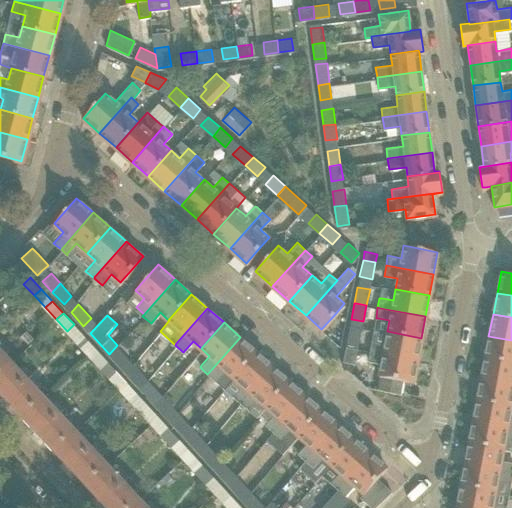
[(77,342),(84,336),(74,324),(67,331),(77,342)]
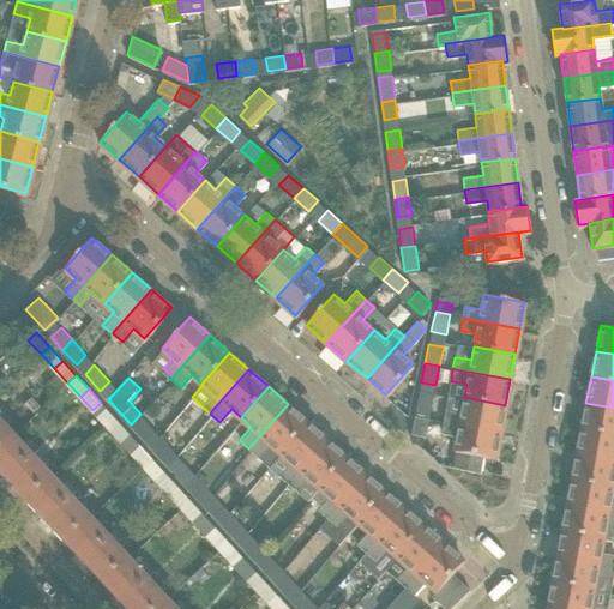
[(419,396),(415,415),(416,415),(428,417),(432,398),(419,396)]
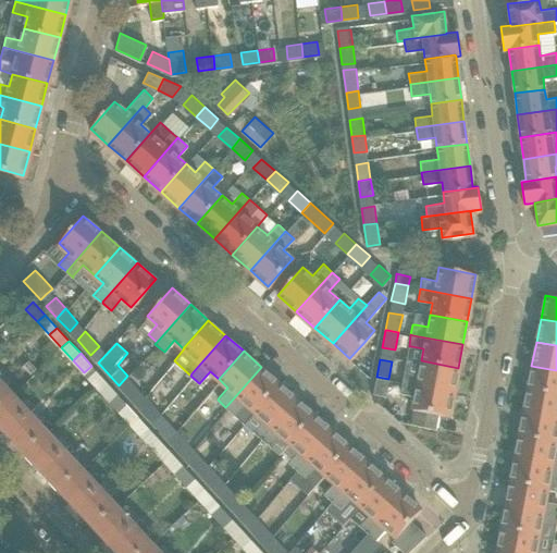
[(404,371),(403,381),(405,382),(454,391),(458,368),(421,360),(419,373),(408,371),(407,371),(404,371)]
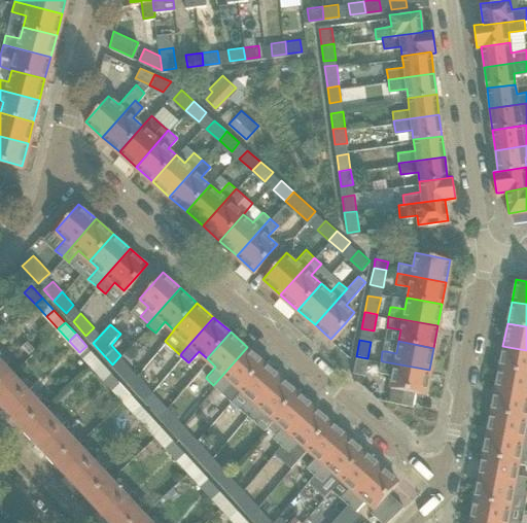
[(91,364),(98,357),(86,346),(79,352),(91,364)]
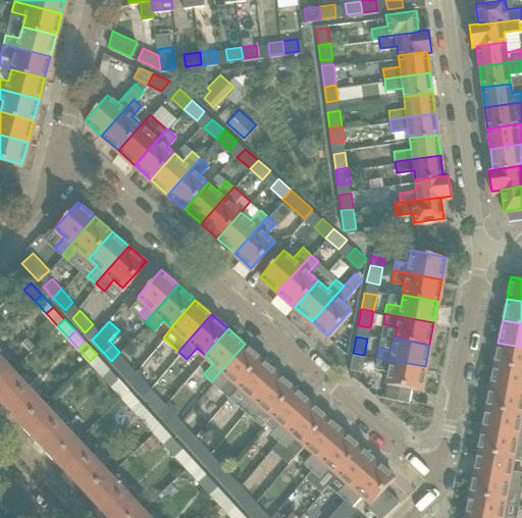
[(521,347),(498,343),(493,364),(521,369),(521,347)]
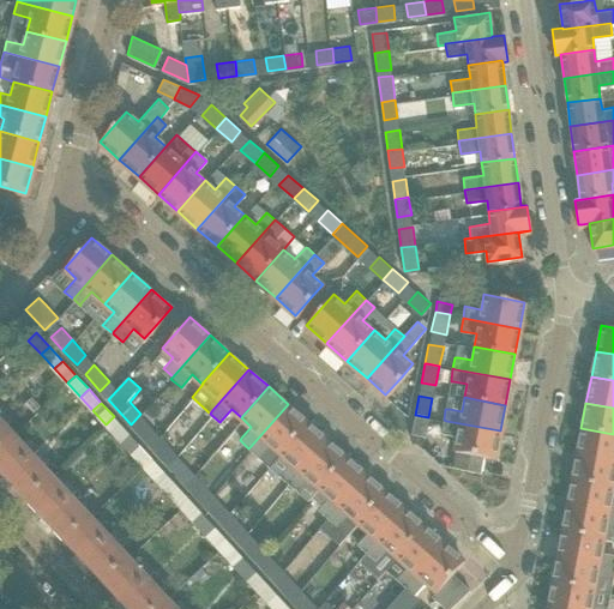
[(251,446),(248,448),(269,465),(270,463),(280,452),(307,421),(288,404),(251,446)]
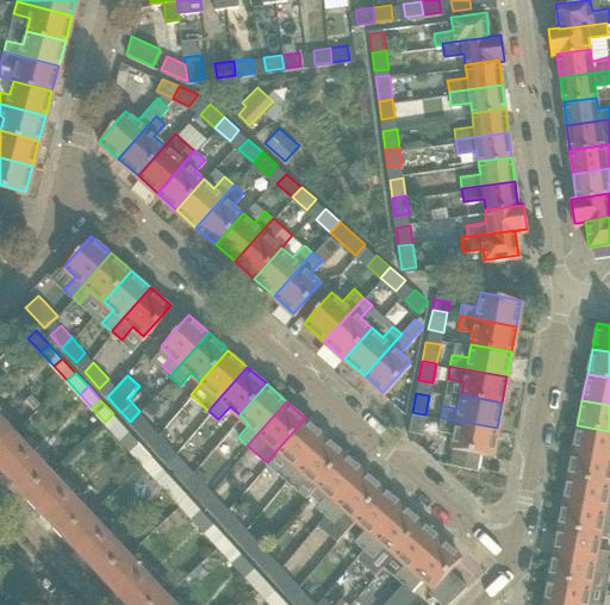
[(409,429),(409,430),(422,432),(425,415),(414,412),(412,412),(409,429)]
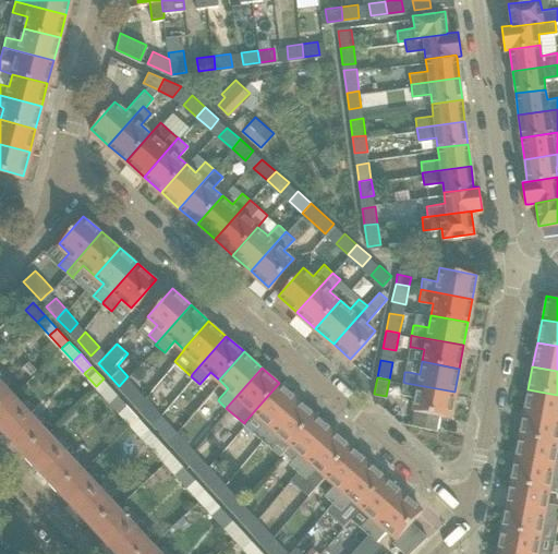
[(107,398),(114,392),(104,378),(96,386),(107,398)]
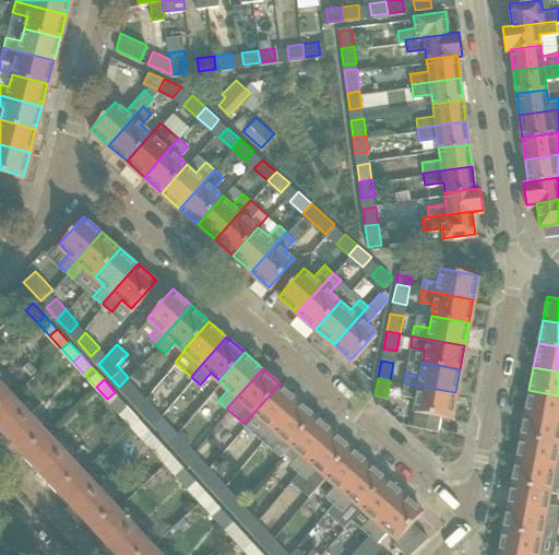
[(132,381),(123,391),(134,404),(144,394),(132,381)]
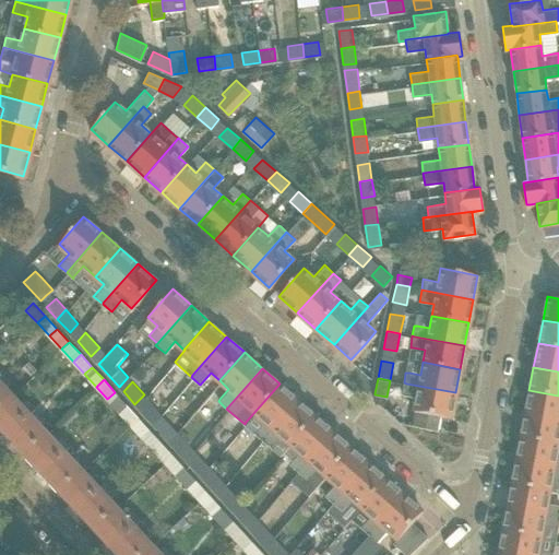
[(0,405),(12,396),(0,382),(0,405)]
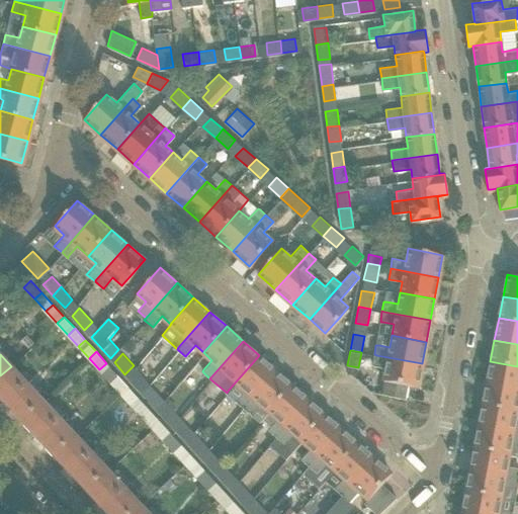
[(374,354),(372,364),(374,365),(385,367),(383,379),(384,379),(385,380),(391,381),(408,384),(409,384),(418,387),(422,363),(376,355),(374,354)]
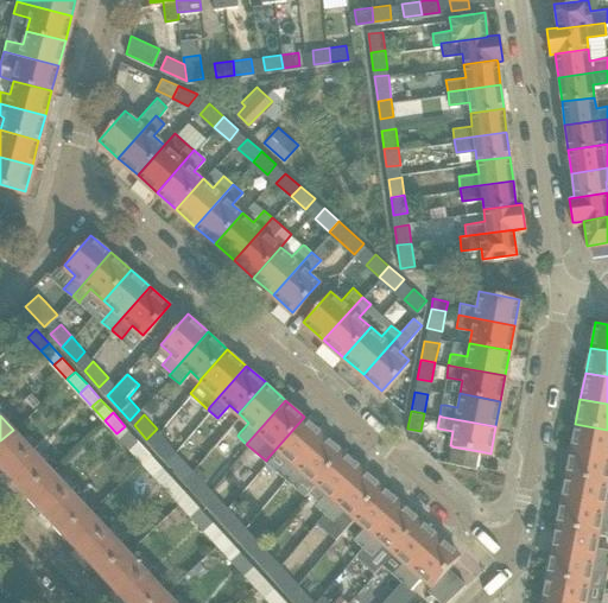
[(278,468),(276,470),(285,477),(286,476),(323,435),(304,417),(277,448),(287,457),(278,468)]
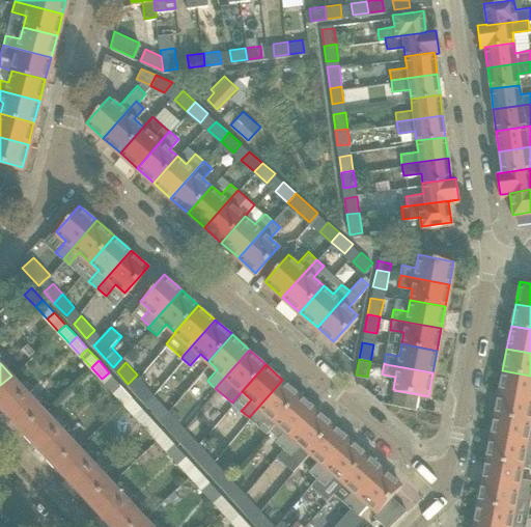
[(530,376),(502,370),(498,392),(530,398),(530,376)]
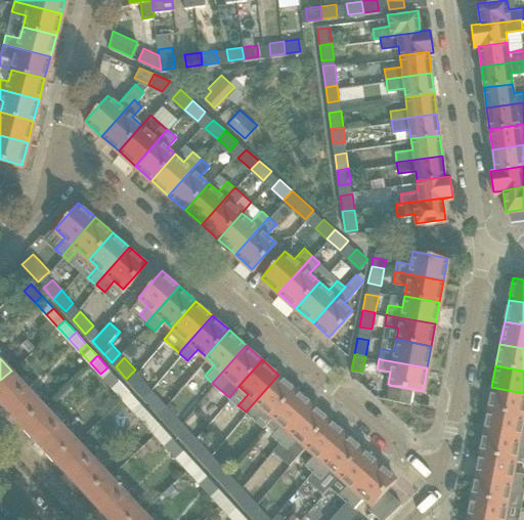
[(112,386),(119,379),(107,367),(100,374),(112,386)]
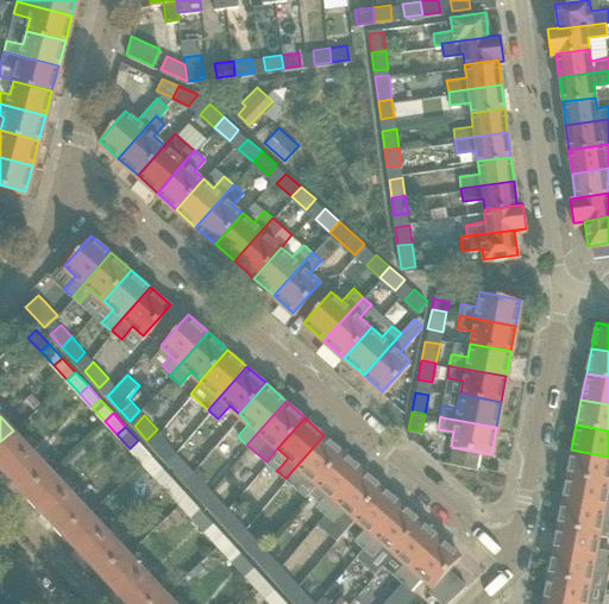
[(157,429),(146,440),(161,454),(170,444),(161,434),(159,432),(157,429)]
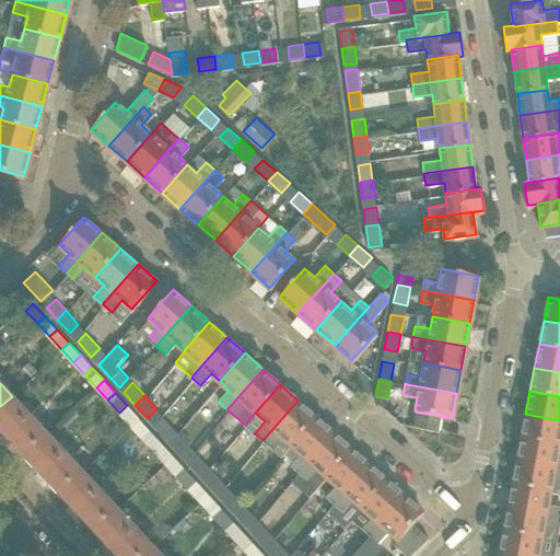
[(23,455),(47,433),(12,396),(0,406),(0,439),(6,444),(9,441),(23,455)]
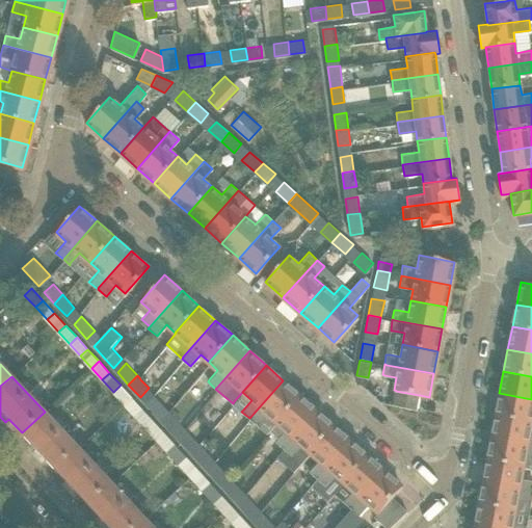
[(250,417),(249,418),(257,425),(259,423),(267,414),(276,422),(300,395),(283,380),(250,417)]
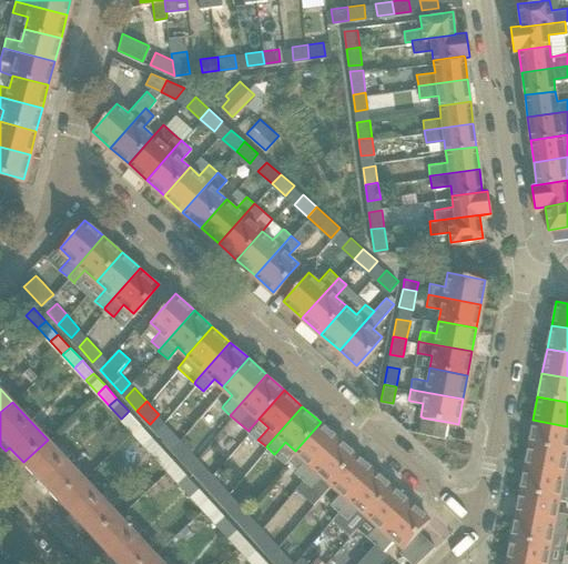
[(133,431),(141,424),(129,411),(121,419),(133,431)]
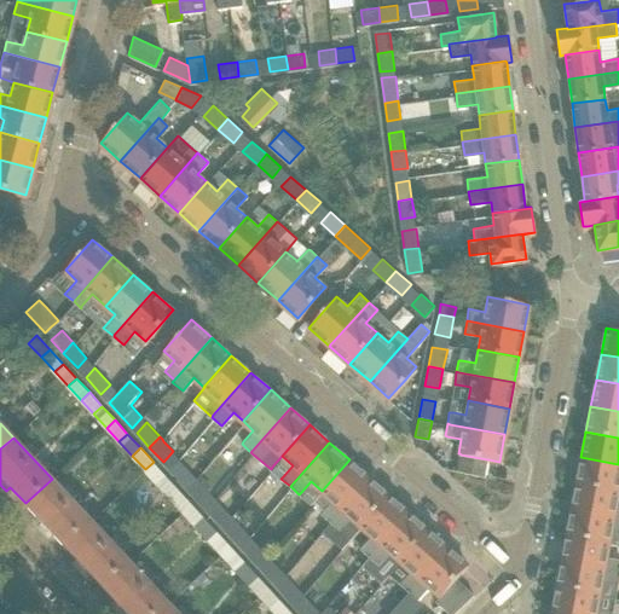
[(460,453),(456,470),(485,476),(489,459),(487,459),(467,456),(461,455),(460,453)]
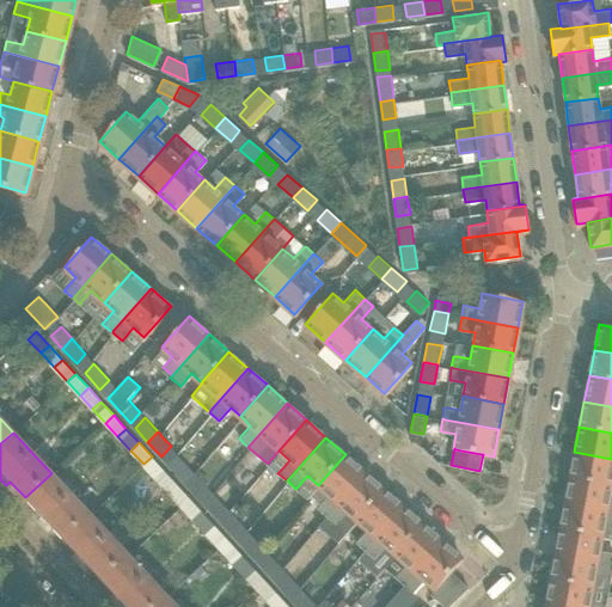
[(611,459),(574,452),(569,478),(610,485),(611,474),(611,459)]
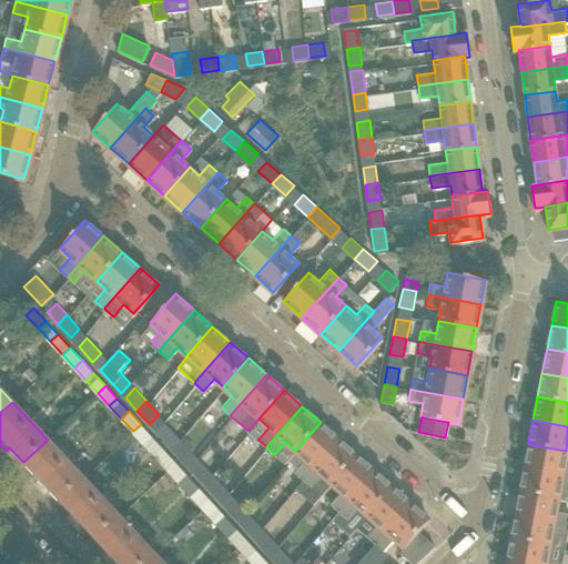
[(295,470),(294,472),(302,479),(304,477),(338,437),(321,422),(295,451),(304,460),(295,470)]
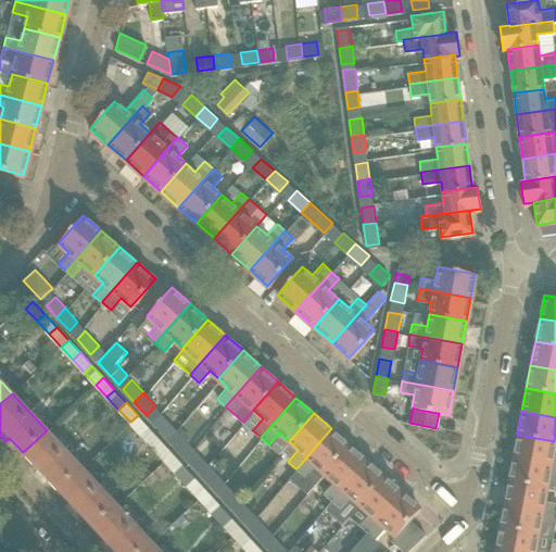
[(163,414),(154,424),(166,437),(175,427),(163,414)]
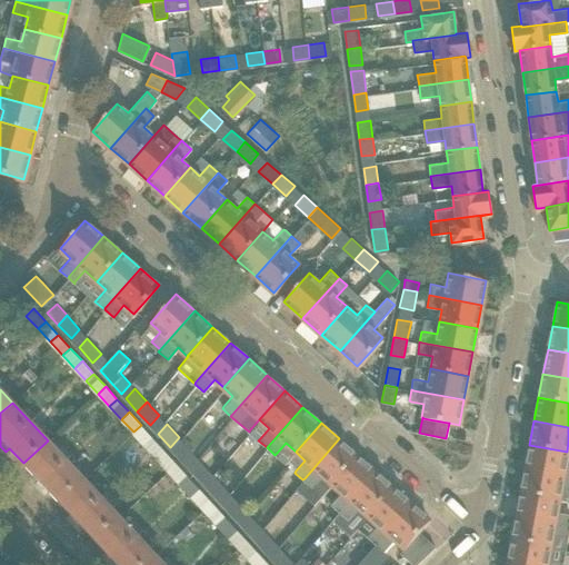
[(145,445),(152,438),(141,425),(133,432),(145,445)]
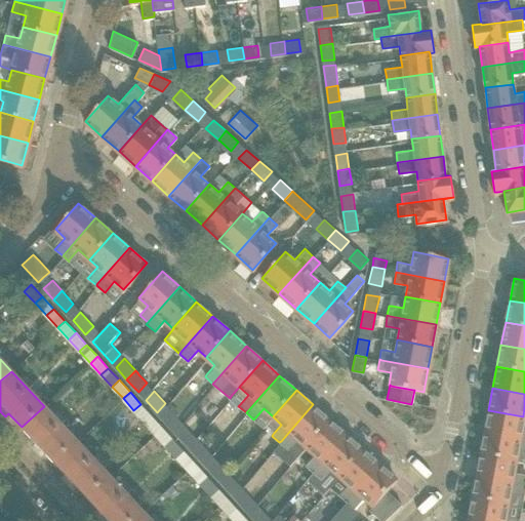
[(165,403),(157,412),(168,426),(177,415),(165,403)]
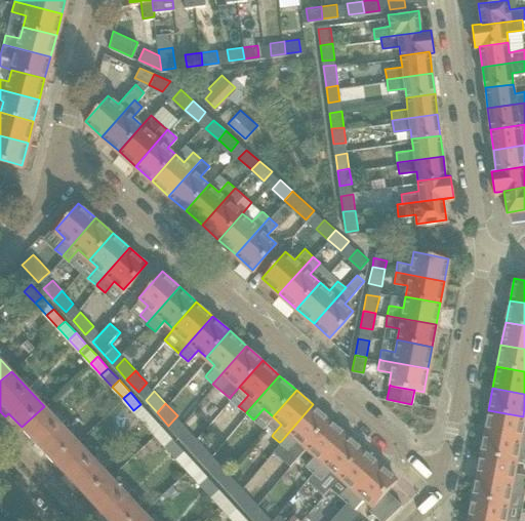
[(145,422),(152,415),(140,404),(133,410),(145,422)]
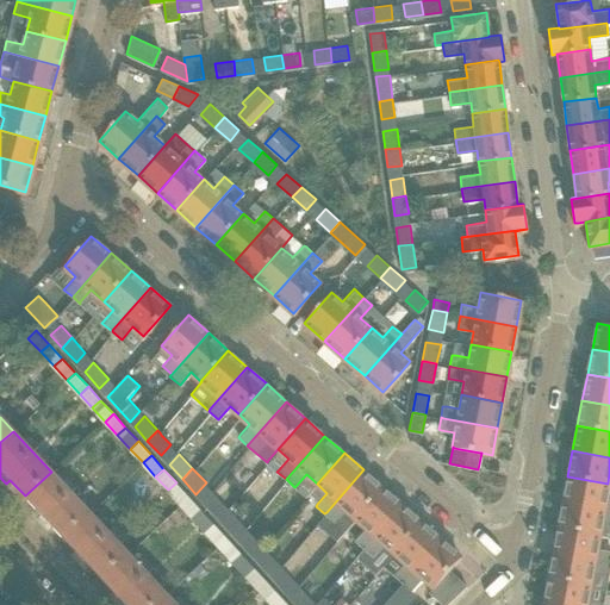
[(327,512),(324,513),(334,522),(335,519),(344,509),(355,518),(383,487),(363,469),(327,512)]
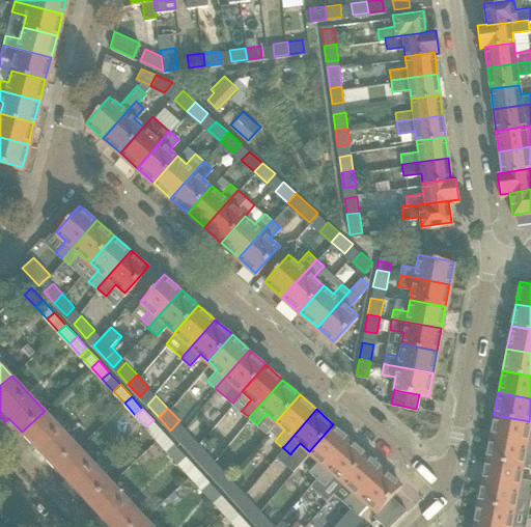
[(55,468),(78,446),(45,411),(22,432),(35,446),(31,449),(39,459),(44,455),(55,468)]
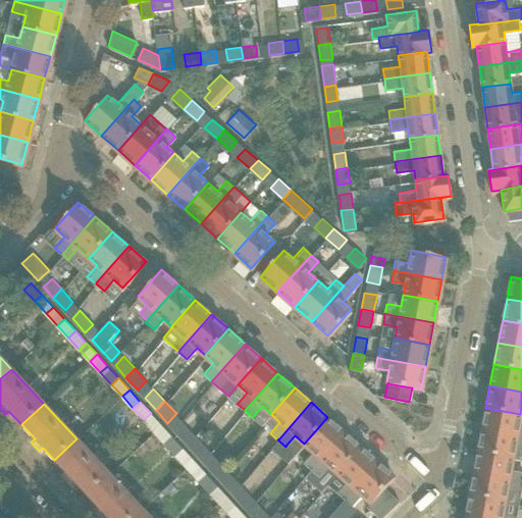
[(485,408),(481,429),(521,436),(521,425),(518,425),(520,414),(485,408)]
